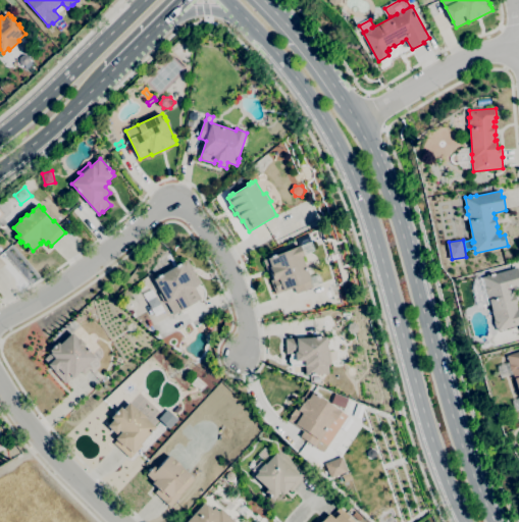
[(277,294),(271,280),(274,279),(271,274),(270,274),(264,260),(268,259),(268,258),(272,257),(271,256),(275,254),(275,256),(301,246),(305,256),(303,257),(312,279),(311,280),(314,288),(298,294),(296,286),(277,294)]
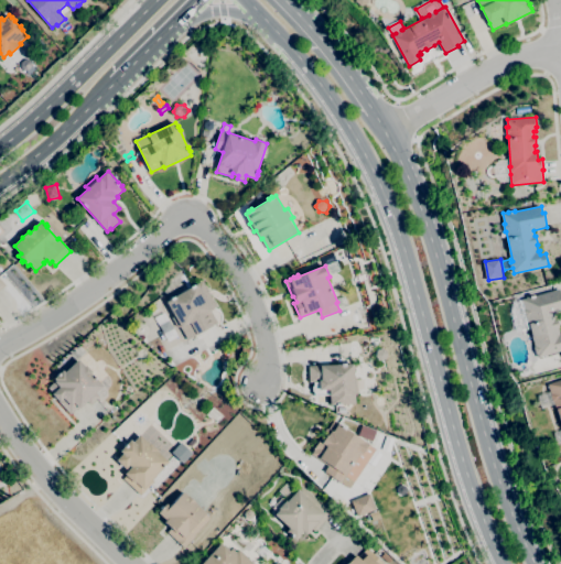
[(189,339),(181,326),(179,328),(173,317),(175,316),(168,302),(171,300),(171,299),(174,296),(175,297),(192,288),(191,286),(195,285),(203,281),(218,306),(212,311),(218,323),(189,339)]
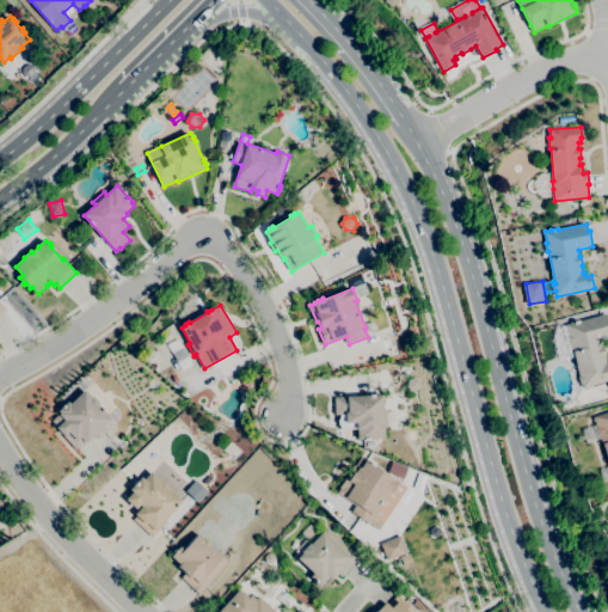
[(607,381),(584,387),(583,384),(582,384),(579,377),(581,375),(578,366),(572,343),(571,344),(569,336),(570,336),(566,325),(572,323),(572,322),(579,320),(581,320),(607,313),(607,337),(602,340),(603,347),(606,346),(607,350),(607,356),(607,381)]
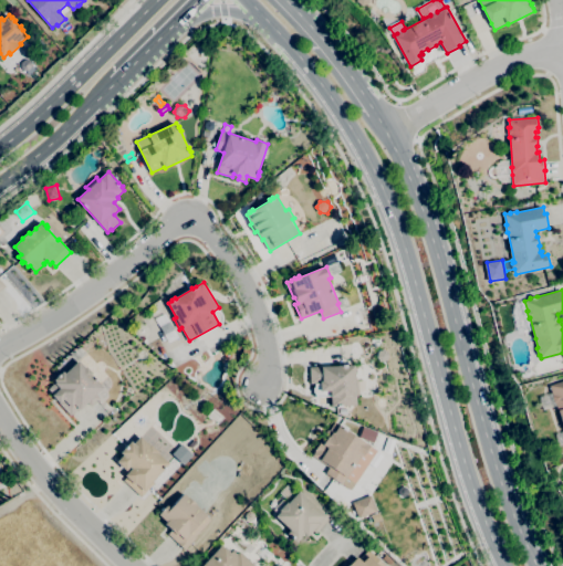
[(166,336),(162,326),(171,322),(176,331),(166,336)]
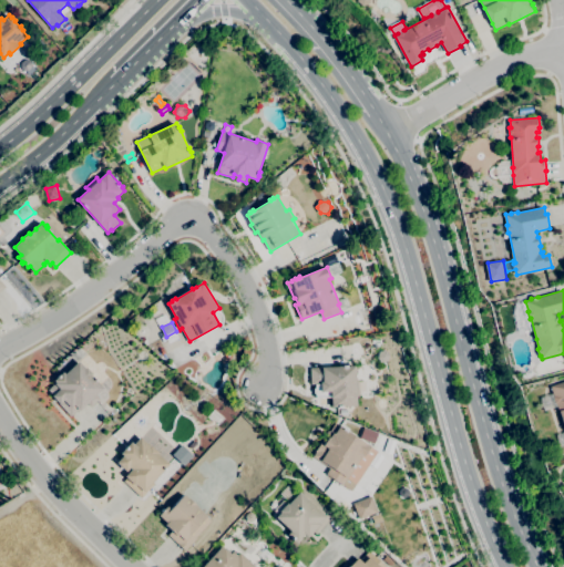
[(232,361),(228,356),(234,352),(237,358),(232,361)]
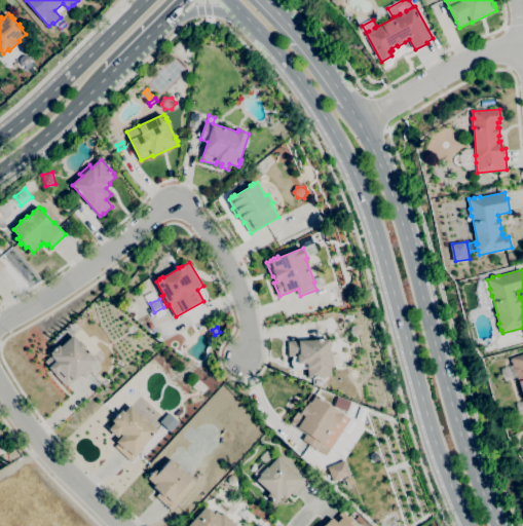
[(67,386),(49,368),(50,367),(46,362),(52,355),(51,353),(54,350),(54,349),(55,348),(57,348),(60,345),(62,347),(74,335),(80,342),(81,341),(86,347),(86,348),(98,360),(90,366),(95,370),(86,377),(83,374),(75,381),(73,383),(72,381),(67,386)]
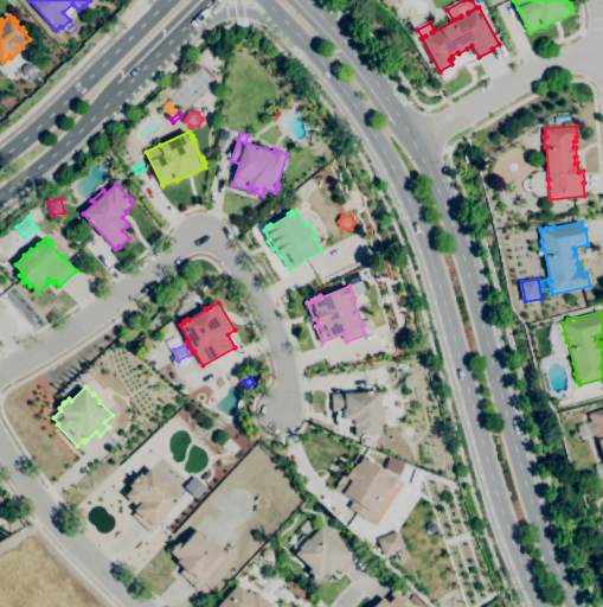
[(363,436),(363,435),(357,436),(355,426),(354,420),(345,420),(344,411),(334,411),(333,394),(346,394),(367,393),(367,391),(372,391),(372,393),(382,393),(382,407),(385,407),(386,426),(383,426),(384,434),(367,435),(367,436),(363,436)]
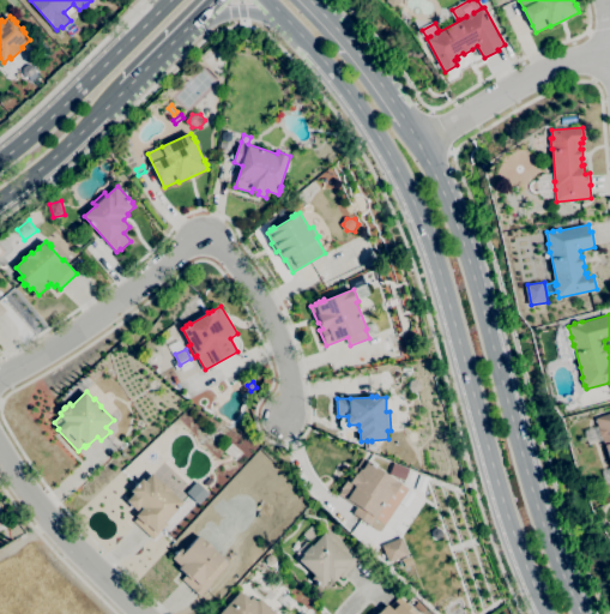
[(609,485),(608,485),(603,471),(609,469),(609,456),(604,440),(590,445),(585,431),(599,426),(597,419),(609,413),(609,485)]
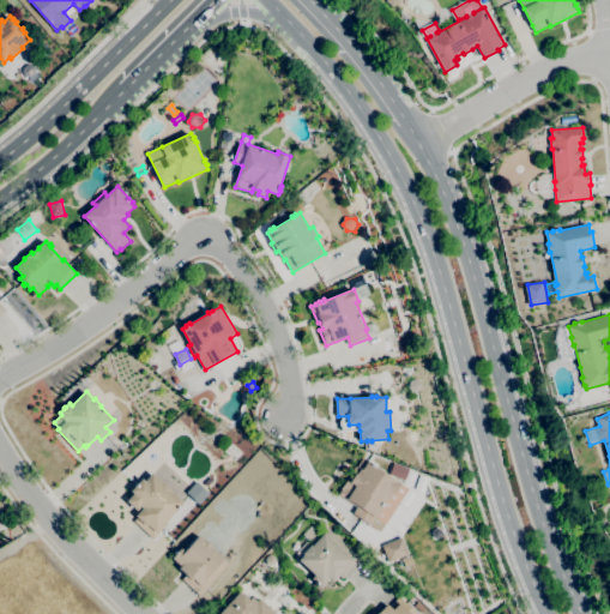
[(372,525),(355,513),(358,507),(339,495),(343,489),(350,479),(352,481),(355,476),(354,475),(354,474),(352,473),(354,471),(354,470),(354,469),(355,468),(356,468),(357,467),(358,467),(364,458),(369,462),(369,461),(373,463),(373,462),(378,465),(376,467),(402,483),(394,495),(393,494),(372,525)]
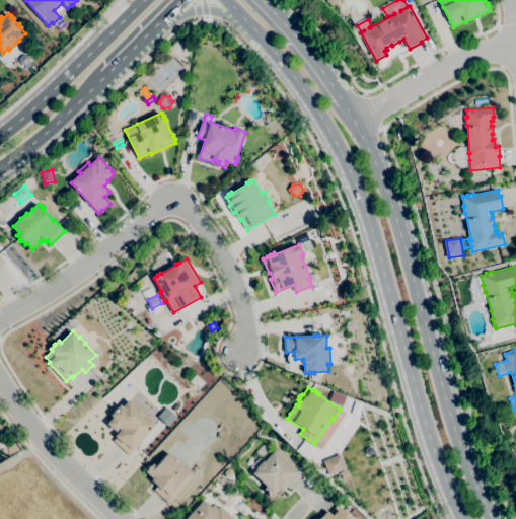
[(343,406),(347,396),(333,390),(328,401),(343,406)]
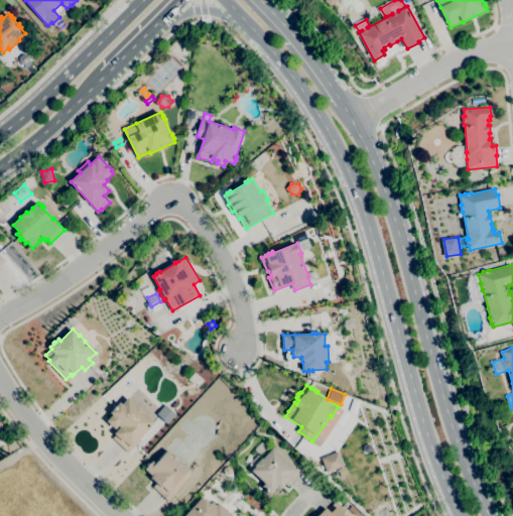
[(130,454),(114,438),(117,435),(115,433),(121,427),(119,425),(116,429),(107,421),(113,415),(111,413),(120,402),(122,404),(129,398),(137,405),(138,405),(145,411),(144,412),(155,422),(140,438),(142,440),(130,454)]
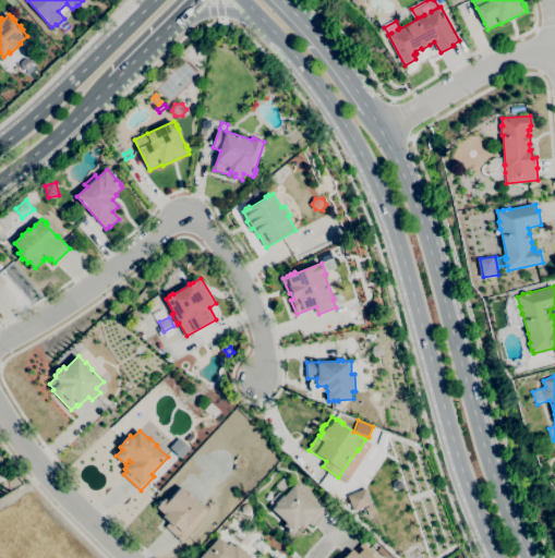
[(294,535),(285,526),(287,523),(273,509),(275,507),(270,502),(280,493),(285,496),(286,495),(277,486),(285,477),(294,487),(300,481),(317,497),(318,496),(330,508),(313,526),(310,523),(304,529),(302,526),(294,535)]
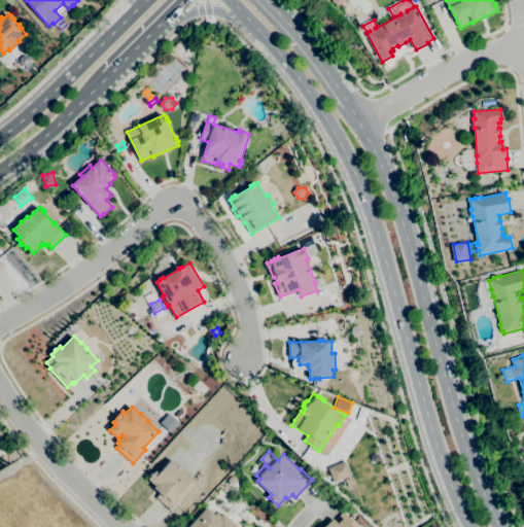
[(173,513),(158,497),(161,494),(154,488),(156,486),(148,480),(152,476),(151,475),(152,473),(153,475),(156,470),(160,473),(172,459),(194,480),(193,481),(198,485),(183,500),(184,501),(173,513)]
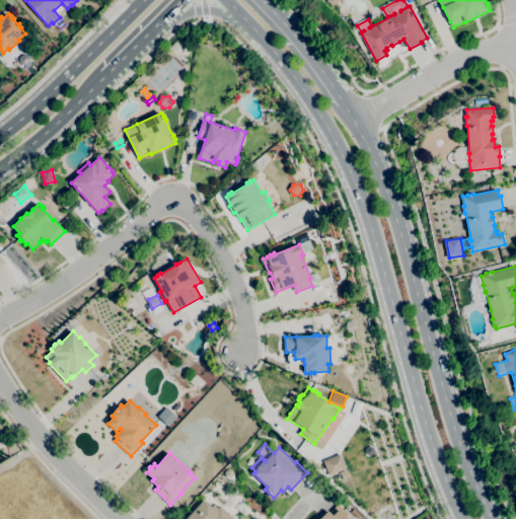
[(330,475),(324,461),(342,454),(348,468),(330,475)]
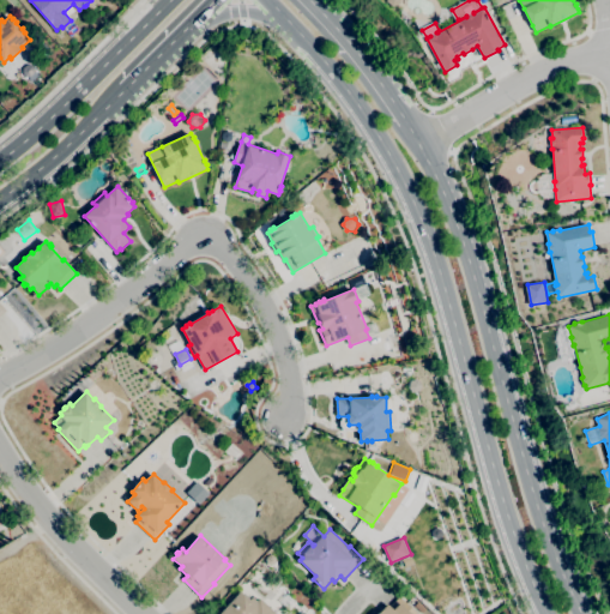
[(271,566),(269,564),(267,559),(270,557),(273,555),(277,558),(278,561),(276,565),(271,566)]
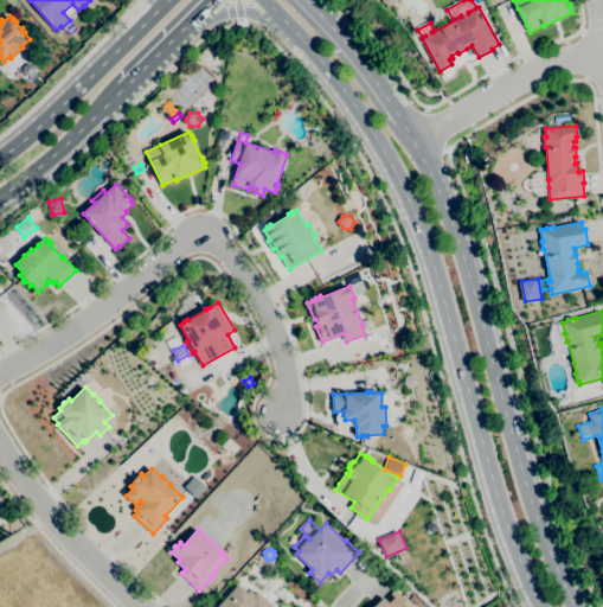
[(217,606),(238,585),(248,594),(250,590),(255,595),(257,592),(274,606),(217,606)]
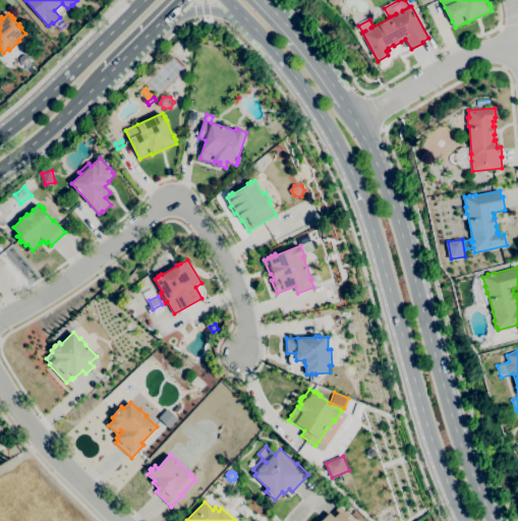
[(322,520),(330,513),(333,515),(341,507),(355,520),(322,520)]
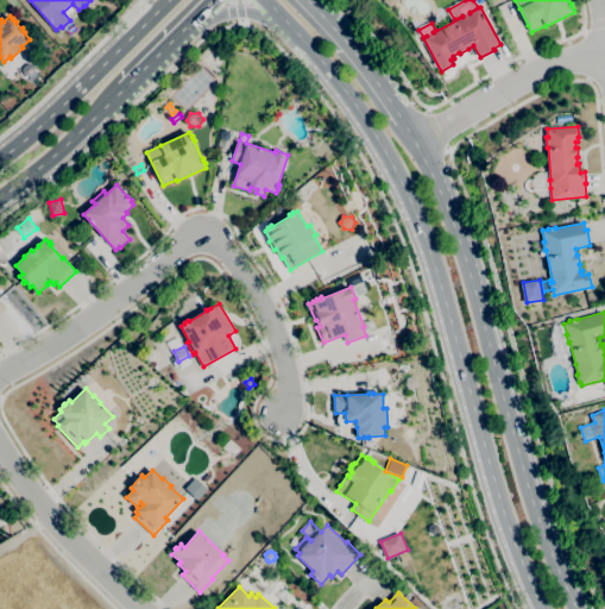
[(421,608),(413,601),(417,597),(424,604),(421,608)]
